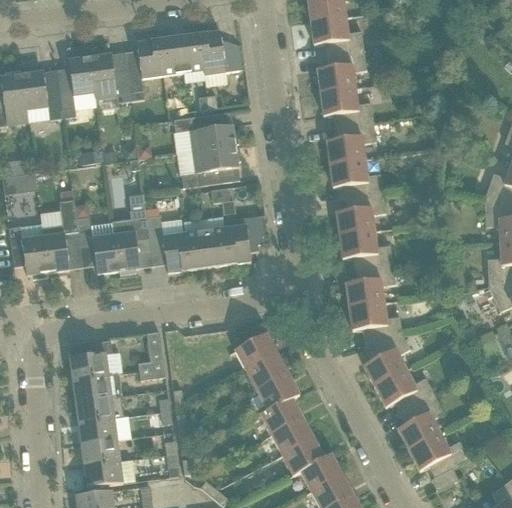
[(307,0),(310,21),(346,16),(343,0),(307,0)]
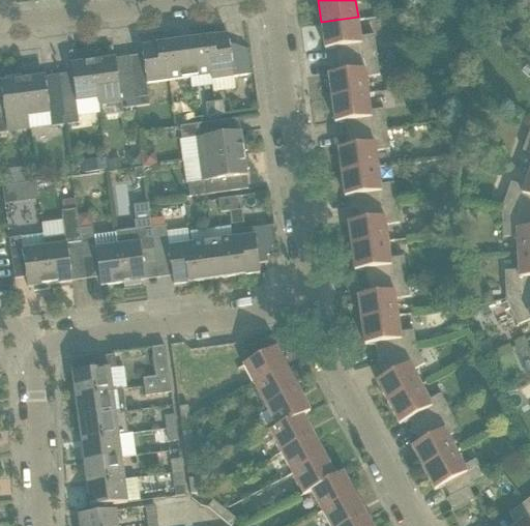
[(334,45),(336,57),(377,52),(374,32),(360,33),(358,17),(321,22),(324,46),(334,45)]
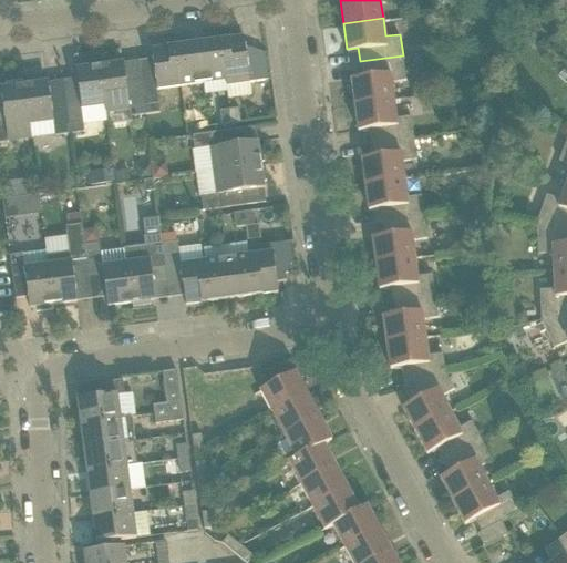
[(528,29),(519,38),(529,45),(537,37),(528,29)]
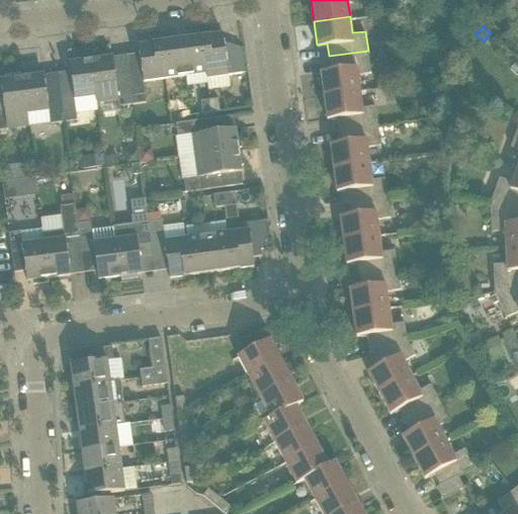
[(222,31),(200,33),(205,71),(227,68),(228,72),(245,70),(241,45),(225,48),(222,31)]
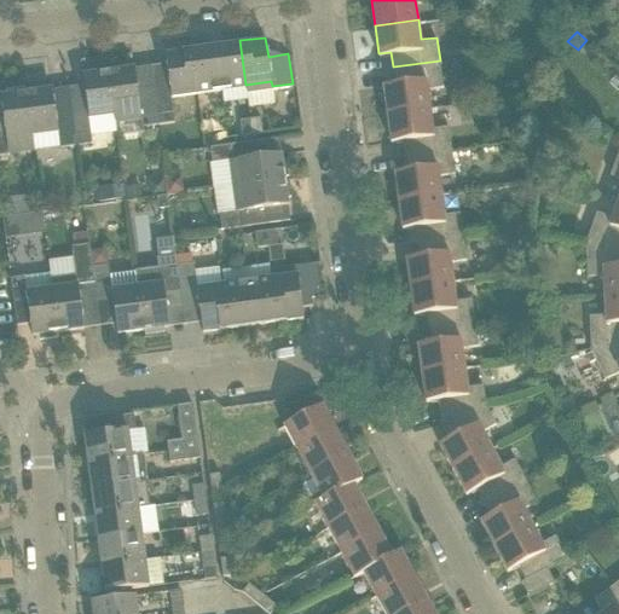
[(239,40),(215,44),(221,87),(246,85),(239,40)]
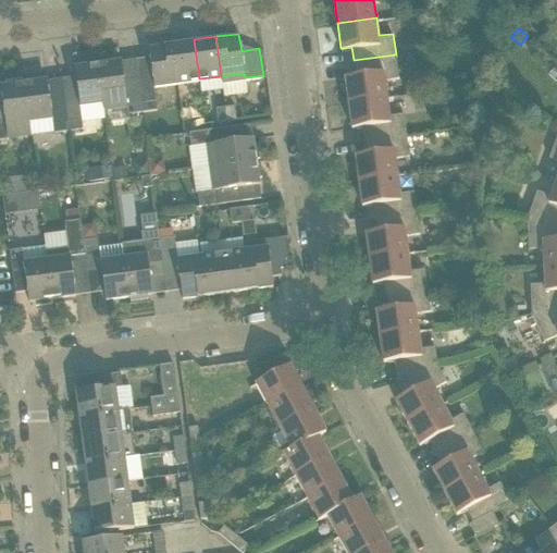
[(194,39),(172,42),(177,82),(199,78),(194,39)]
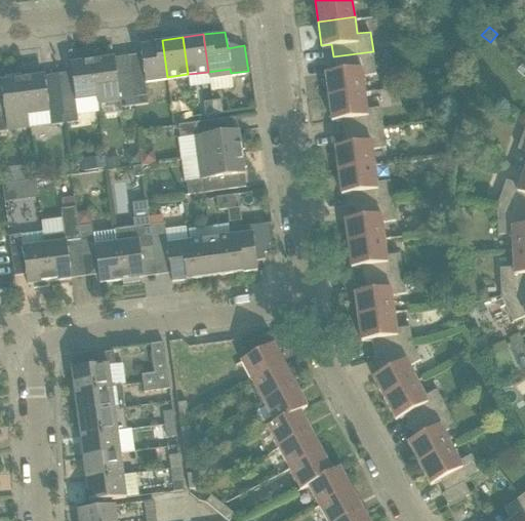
[(129,70),(132,90),(146,88),(145,80),(167,77),(162,40),(139,43),(143,68),(129,70)]
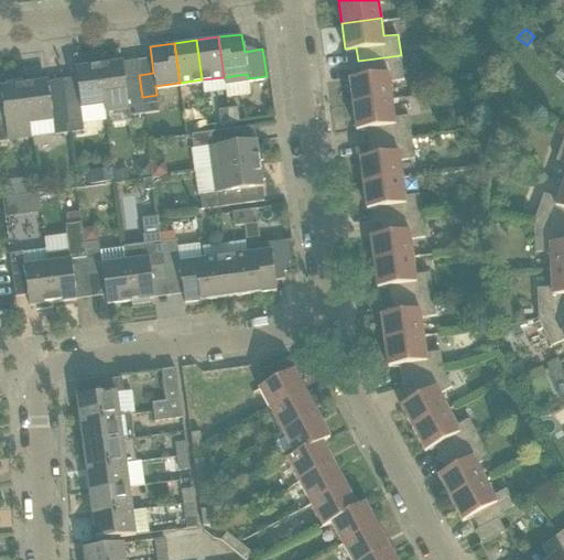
[(100,62),(98,62),(104,101),(105,107),(105,109),(106,118),(106,120),(130,117),(129,112),(144,110),(142,97),(139,75),(125,77),(123,70),(122,58),(117,60),(117,55),(99,57),(100,62)]
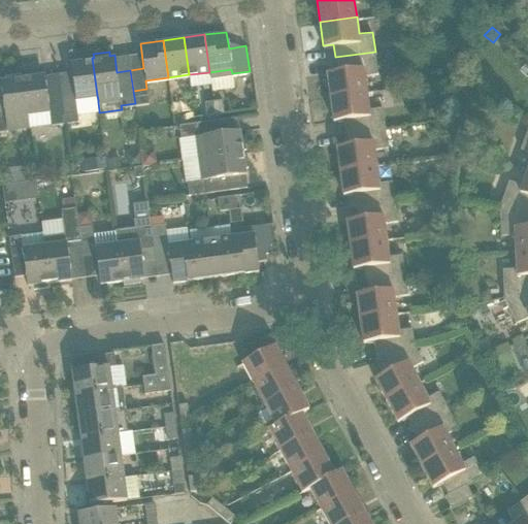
[(326,71),(329,95),(366,91),(364,73),(377,72),(375,52),(335,57),(337,70),(326,71)]
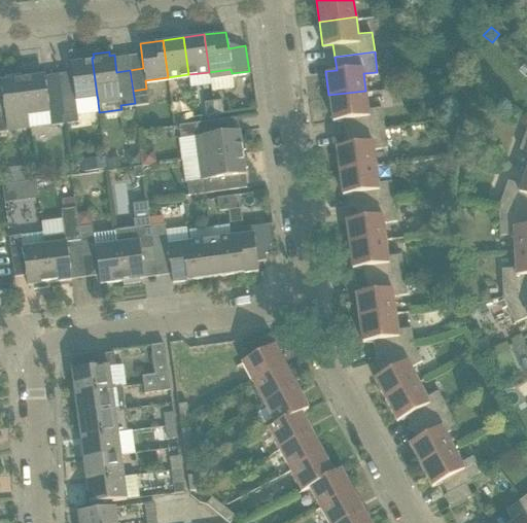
[(73,85),(60,88),(63,112),(76,110),(75,98),(97,95),(92,58),(70,61),(73,85)]
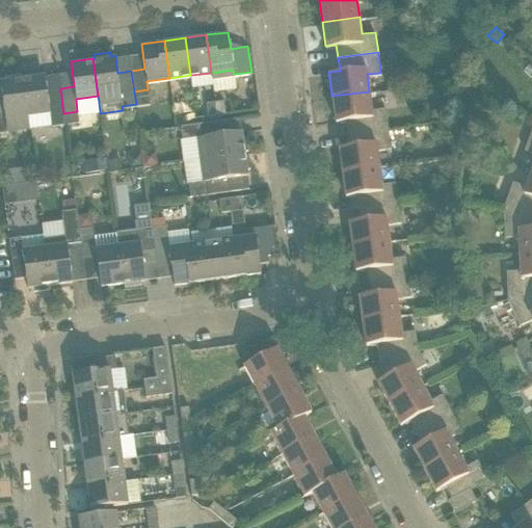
[(60,88),(47,90),(44,74),(38,74),(38,70),(23,72),(23,76),(22,76),(27,113),(49,111),(50,115),(63,113),(60,88)]
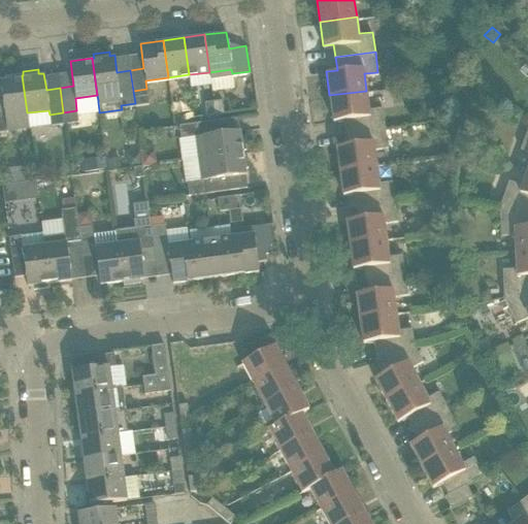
[(27,112),(22,75),(21,76),(21,71),(4,73),(5,78),(0,78),(0,82),(2,95),(0,95),(0,129),(7,129),(6,120),(5,120),(4,116),(27,112)]
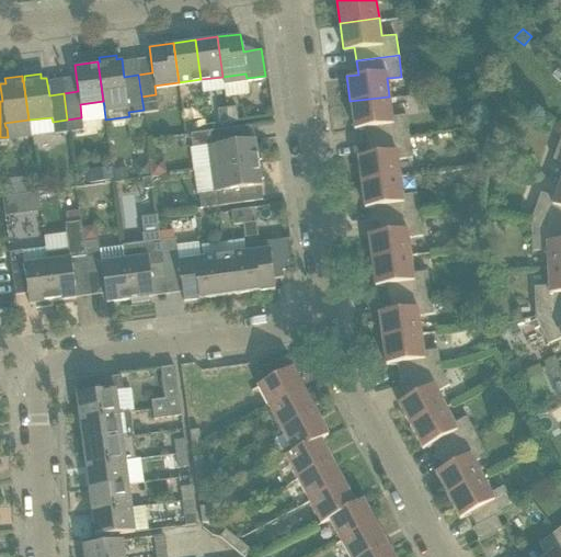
[(141,97),(144,110),(158,108),(156,94),(141,97)]
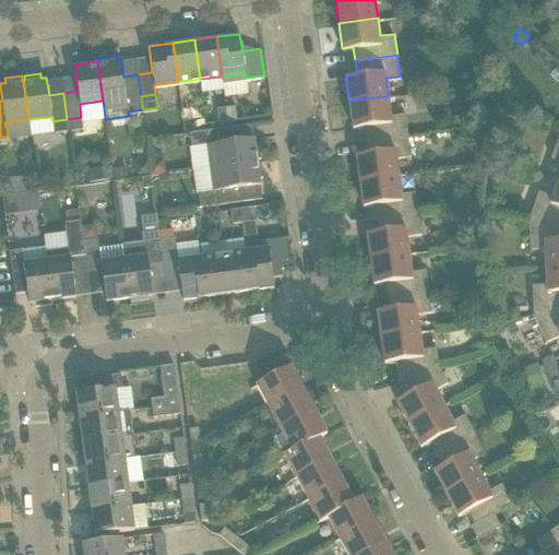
[(364,125),(366,139),(407,133),(405,111),(390,114),(388,96),(348,101),(353,127),(364,125)]
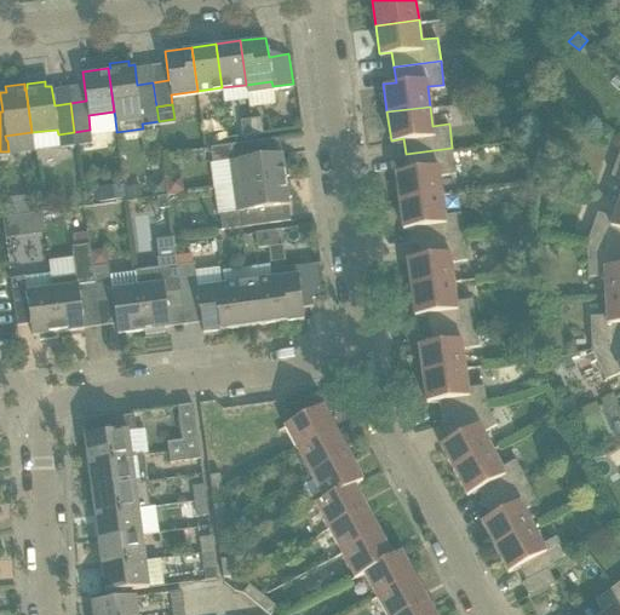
[(260,114),(250,116),(252,131),(263,130),(260,114)]
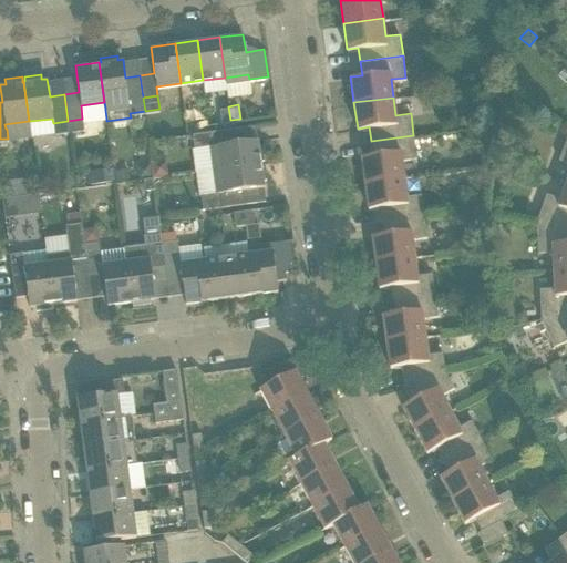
[(230,120),(228,106),(219,108),(220,121),(230,120)]
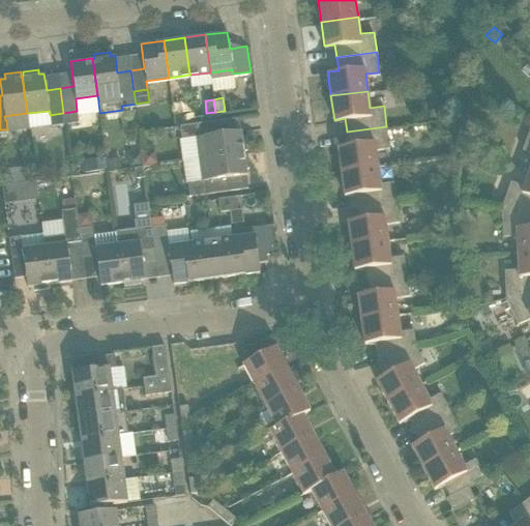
[(77,111),(63,113),(64,122),(78,120),(77,111)]
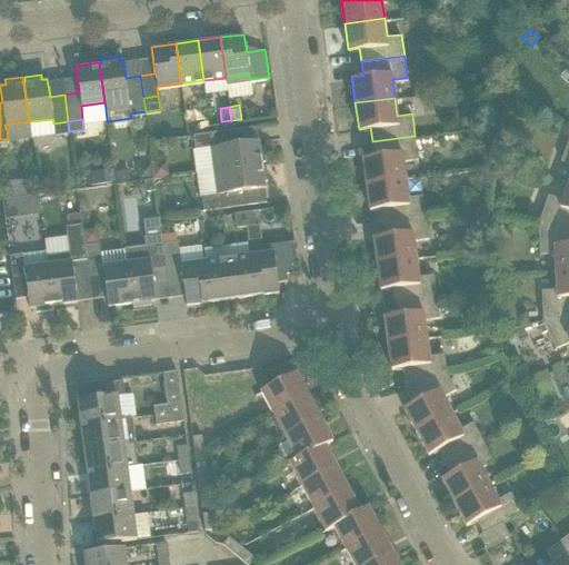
[(69,131),(68,121),(53,124),(55,132),(69,131)]
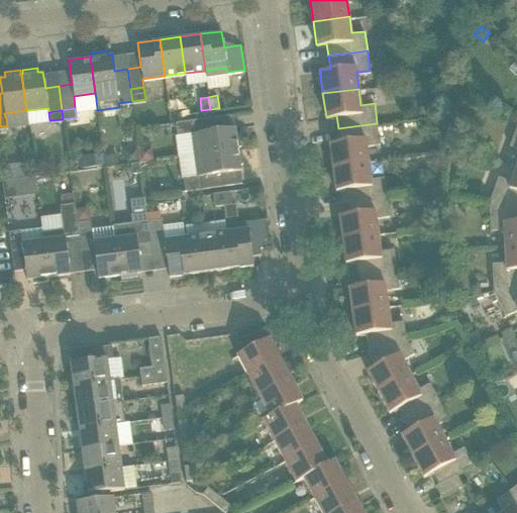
[(190,118),(184,119),(186,132),(198,130),(201,151),(237,146),(237,144),(240,143),(238,131),(235,132),(234,125),(227,126),(220,127),(218,114),(205,116),(190,118)]
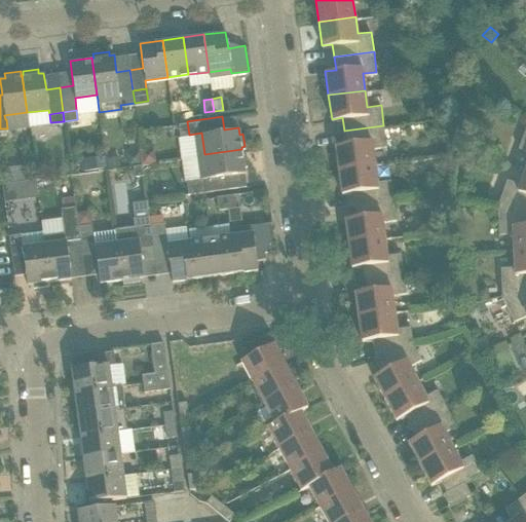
[(187,121),(178,122),(180,136),(189,135),(187,121)]
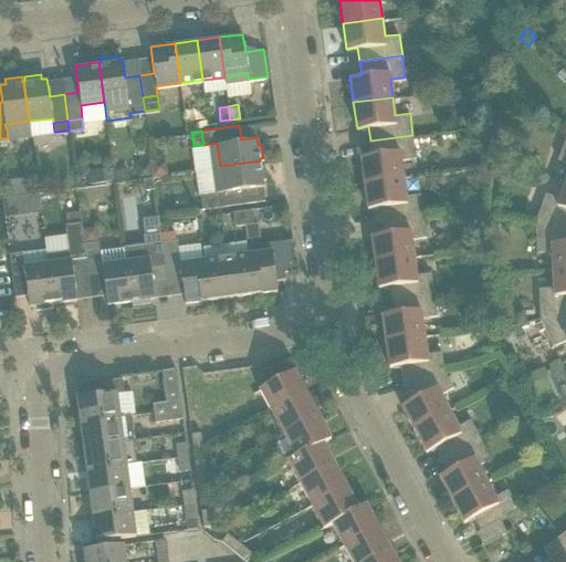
[(360,155),(364,181),(404,176),(400,158),(416,156),(412,135),(370,141),(371,154),(360,155)]
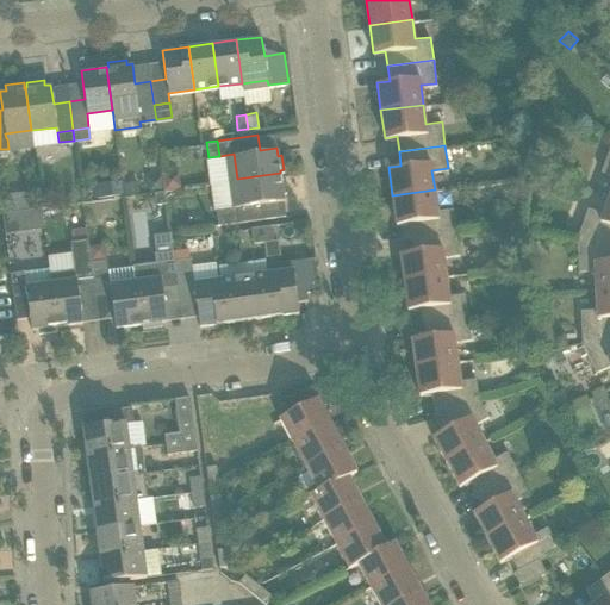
[(241,205),(226,206),(228,222),(266,217),(265,201),(284,199),(282,191),(286,191),(284,176),(280,176),(280,173),(237,179),(241,205)]
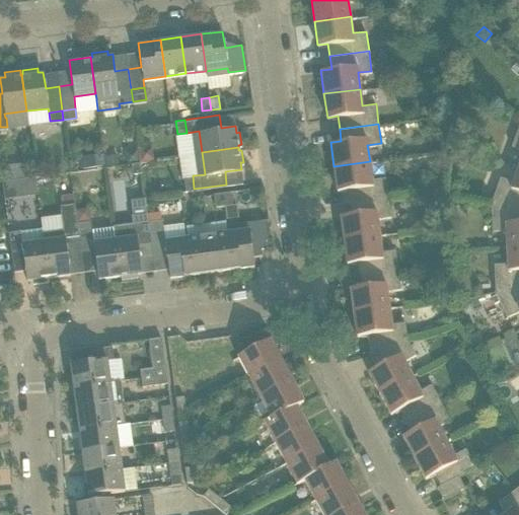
[(118,152),(104,154),(105,164),(119,162),(118,152)]
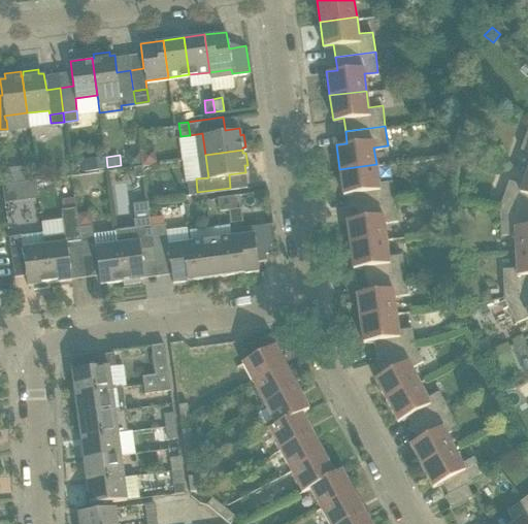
[(142,164),(133,165),(134,175),(143,174),(142,164)]
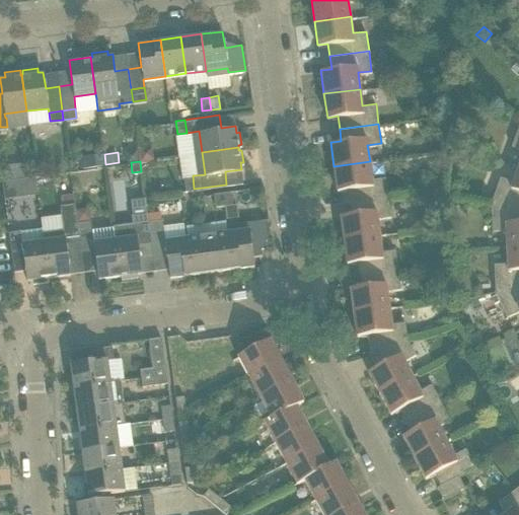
[(348,189),(349,201),(388,196),(385,175),(372,177),(370,161),(334,166),(337,190),(348,189)]
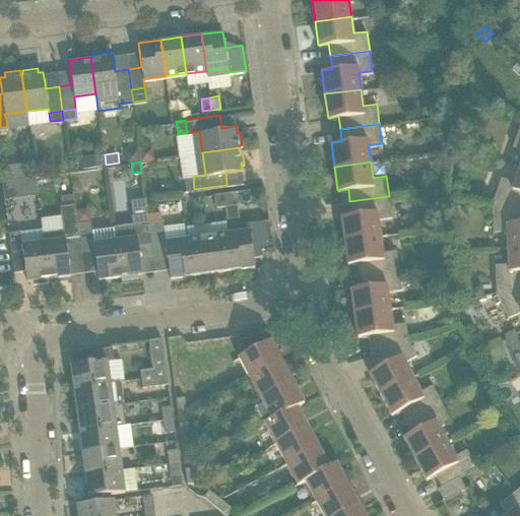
[(501,176),(491,202),(519,206),(519,165),(513,181),(501,176)]
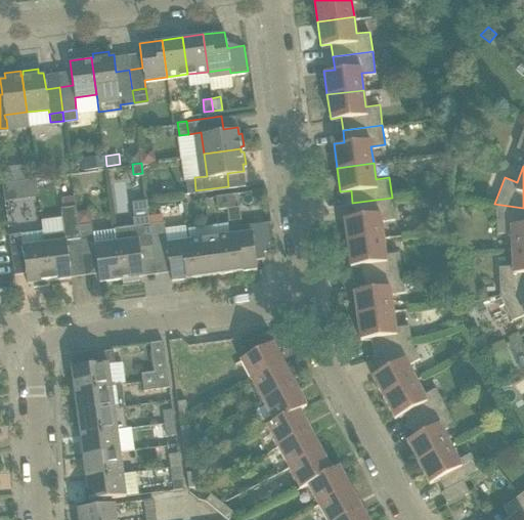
[(101,169),(73,173),(75,186),(102,182),(101,169)]
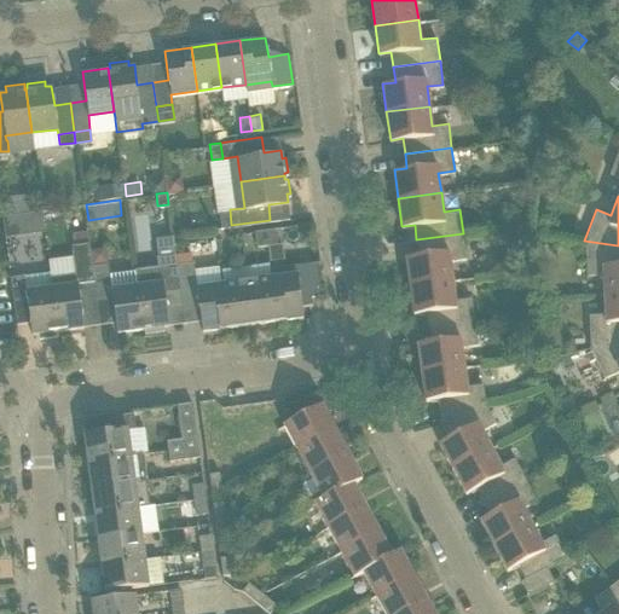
[(230,209),(219,210),(220,226),(231,225),(230,209)]
